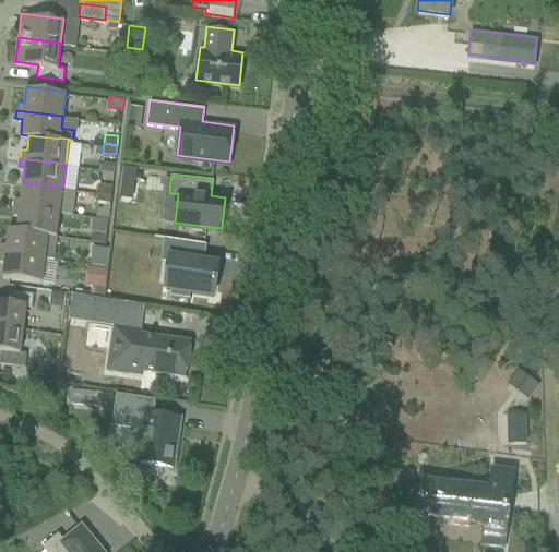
[(111,193),(113,183),(98,181),(97,191),(111,193)]
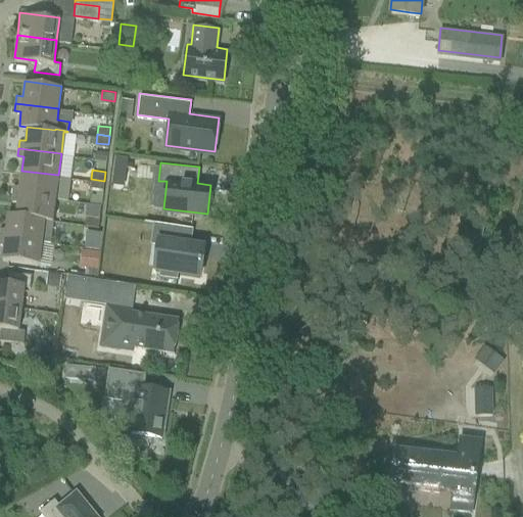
[(55,197),(58,175),(21,171),(19,184),(13,184),(12,191),(55,197)]
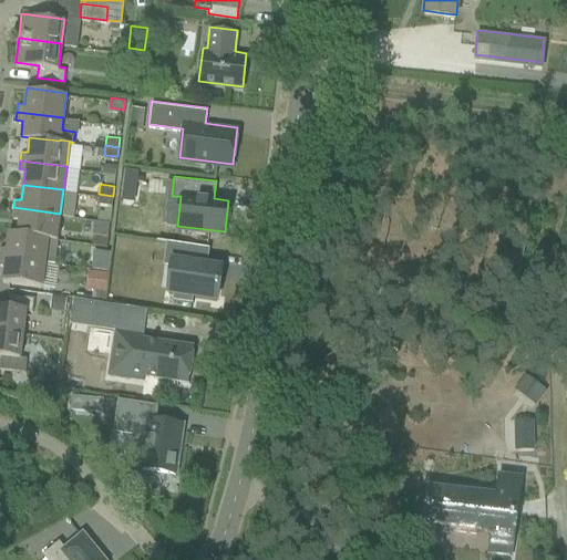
[(112,205),(113,196),(99,194),(98,203),(112,205)]
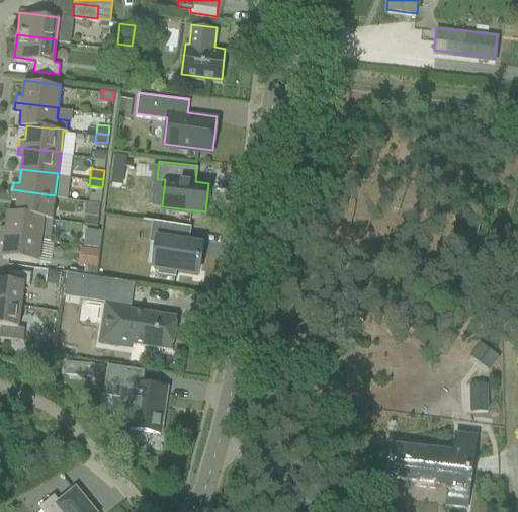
[(12,189),(12,197),(17,198),(16,211),(16,212),(44,216),(44,217),(53,218),(55,195),(12,189)]
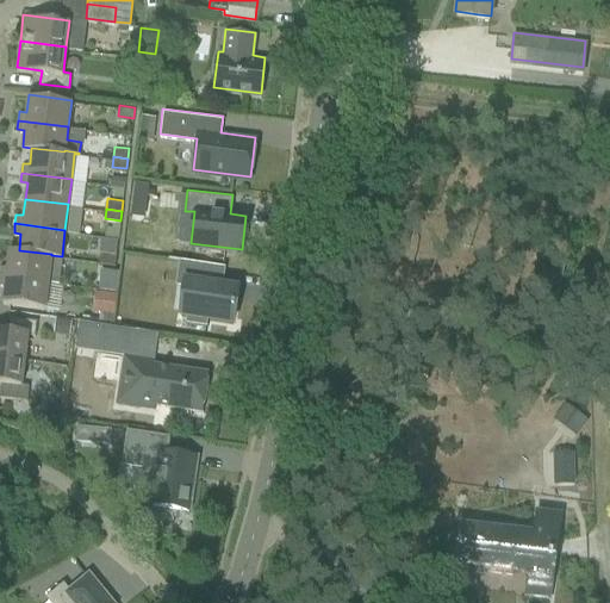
[(0,273),(48,279),(58,281),(62,256),(51,255),(51,254),(19,250),(19,249),(10,248),(7,265),(0,265),(0,266),(0,273)]
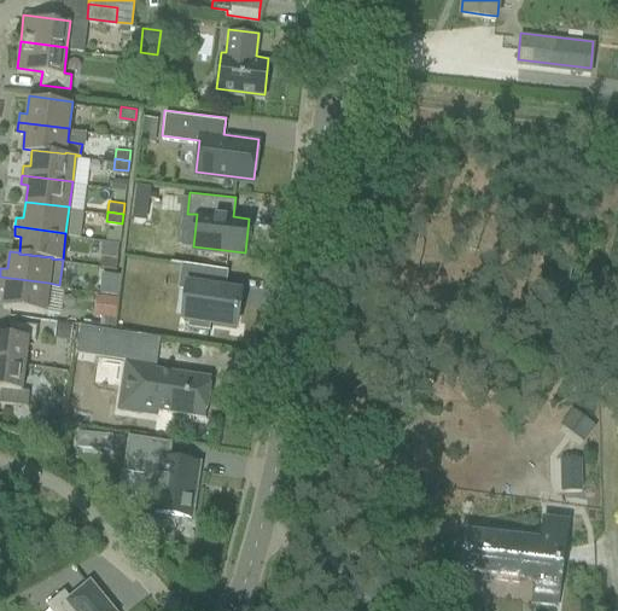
[(116,267),(118,256),(103,254),(101,265),(116,267)]
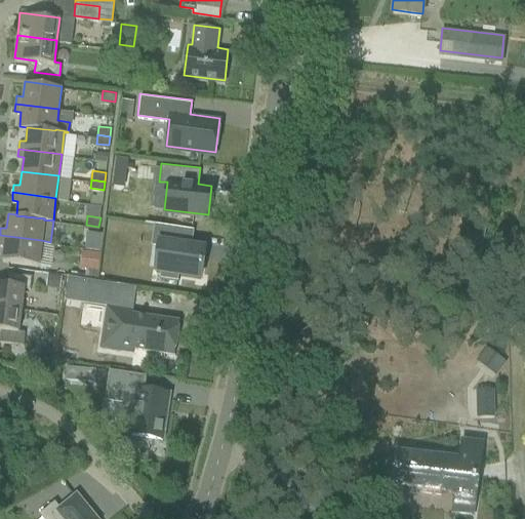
[(159,242),(155,269),(160,270),(159,276),(177,278),(178,272),(200,275),(201,265),(202,265),(202,261),(204,245),(191,243),(194,227),(169,223),(168,225),(166,239),(160,238),(159,242)]
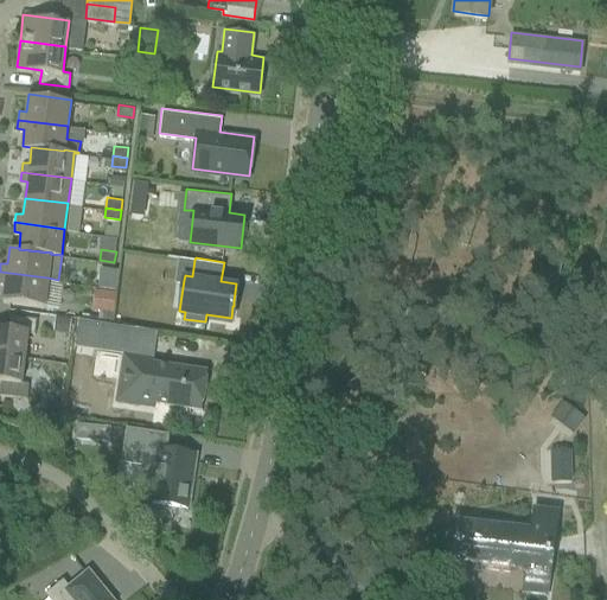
[(101,266),(98,285),(117,287),(120,268),(101,266)]
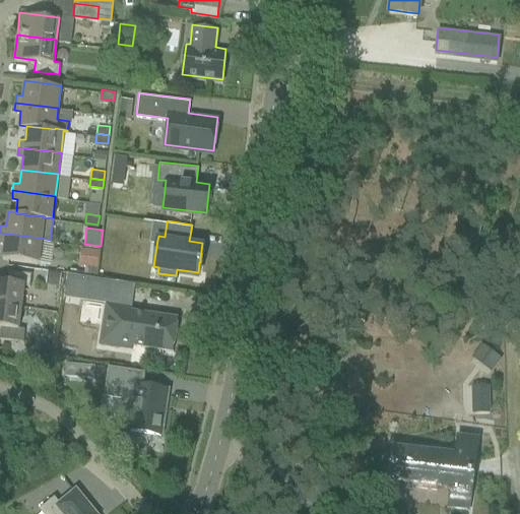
[(39,259),(41,238),(0,233),(0,241),(4,242),(2,256),(39,261),(39,259)]
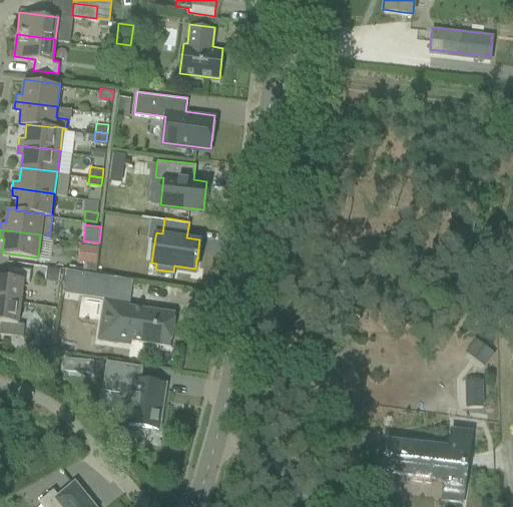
[(97,244),(80,242),(79,259),(96,261),(97,244)]
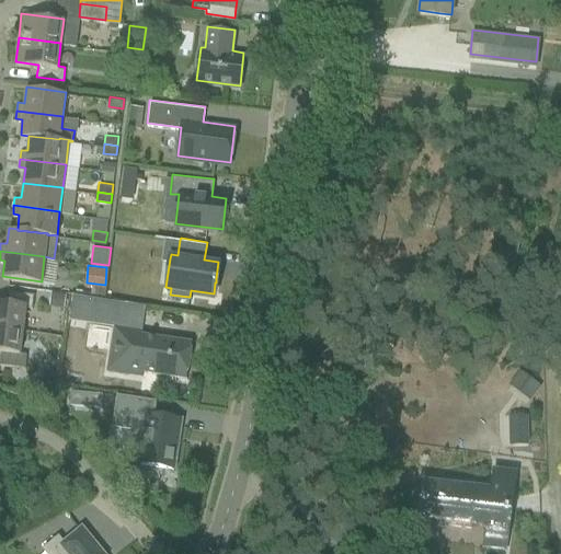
[(34,291),(30,291),(8,288),(7,301),(0,300),(0,324),(23,327),(25,304),(32,306),(34,291)]
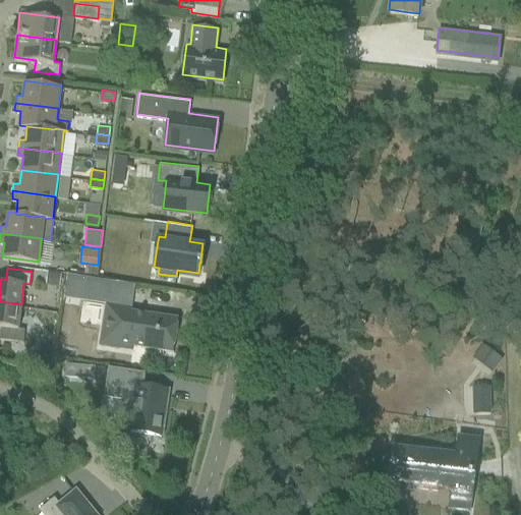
[(81,277),(79,294),(99,297),(102,280),(81,277)]
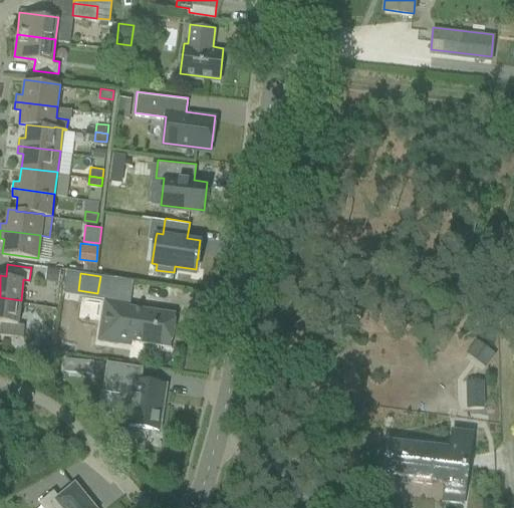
[(18,321),(21,300),(0,297),(0,320),(0,322),(0,331),(23,335),(24,322),(18,321)]
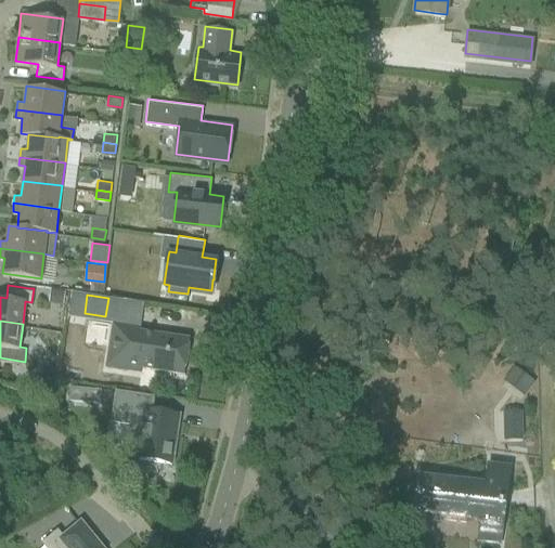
[(184,372),(190,337),(139,329),(140,325),(113,321),(106,364),(140,369),(141,365),(184,372)]
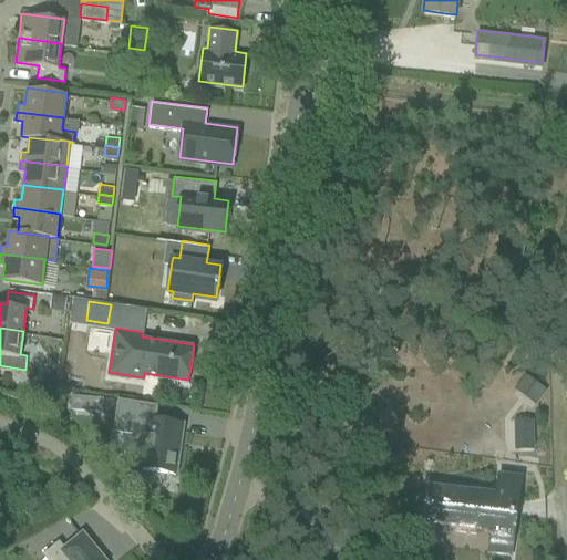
[(134,431),(130,457),(134,462),(141,463),(141,466),(175,470),(183,421),(154,417),(156,404),(120,398),(115,427),(134,431)]
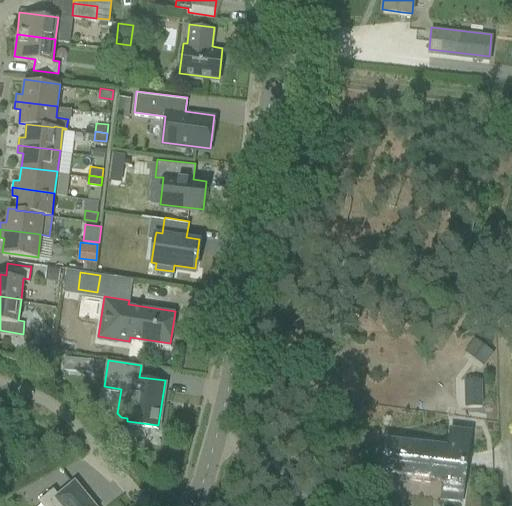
[(444,495),(462,497),(471,430),(452,427),(450,446),(388,438),(388,440),(389,440),(385,469),(387,469),(387,468),(447,476),(444,495)]
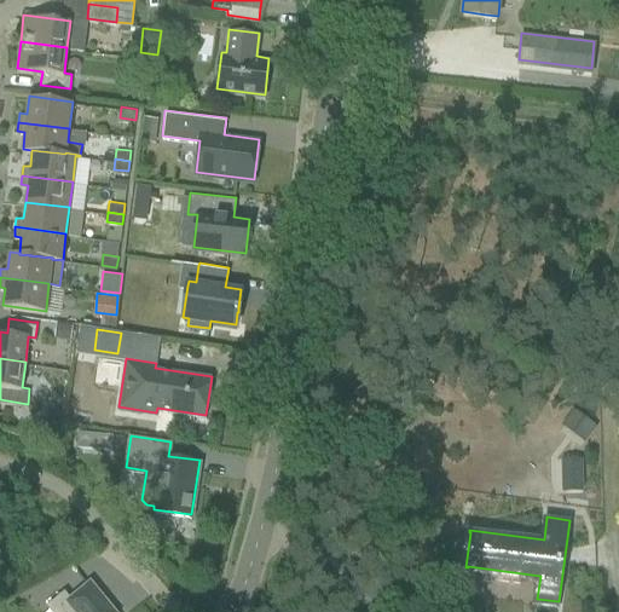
[(115,611),(116,611),(91,581),(68,599),(79,611),(115,611)]
